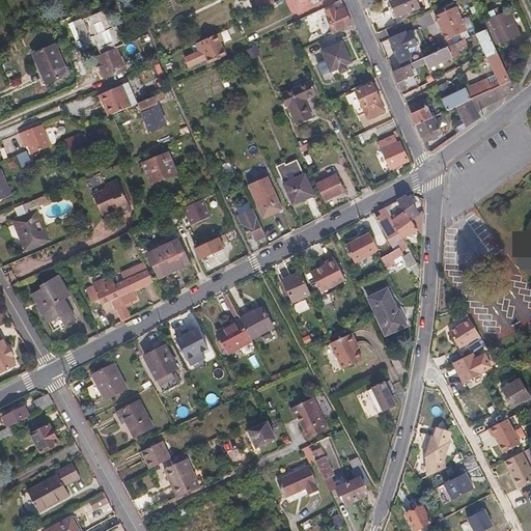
[(274,3),(272,0),(253,0),(259,10),(274,3)]
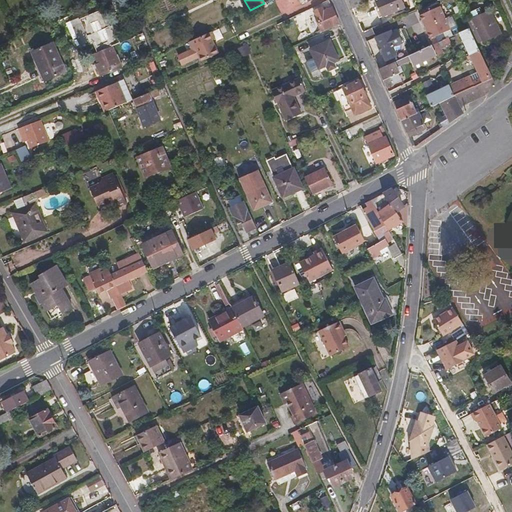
[(365,4),(363,0),(362,0),(350,5),(352,9),(365,4)]
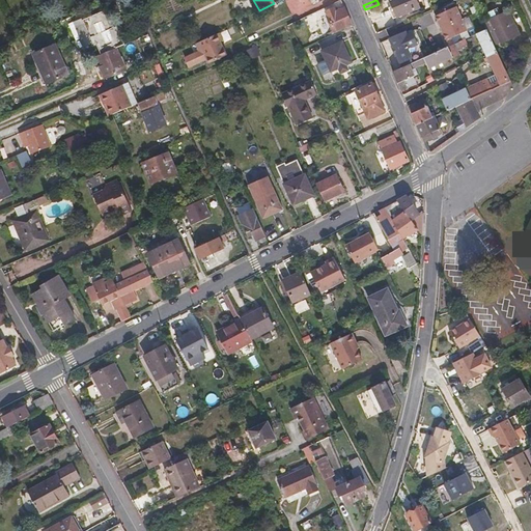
[(420,8),(416,0),(389,0),(397,18),(420,8)]
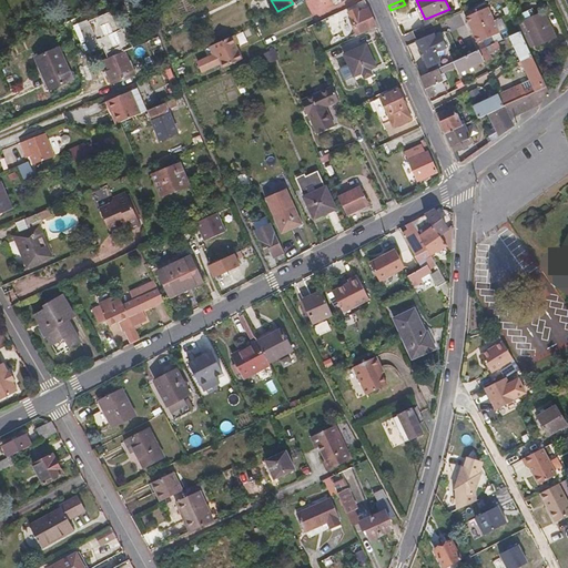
[(109,4),(77,18),(91,50),(99,47),(89,22),(109,13),(110,16),(114,13),(113,9),(111,9),(109,4)]
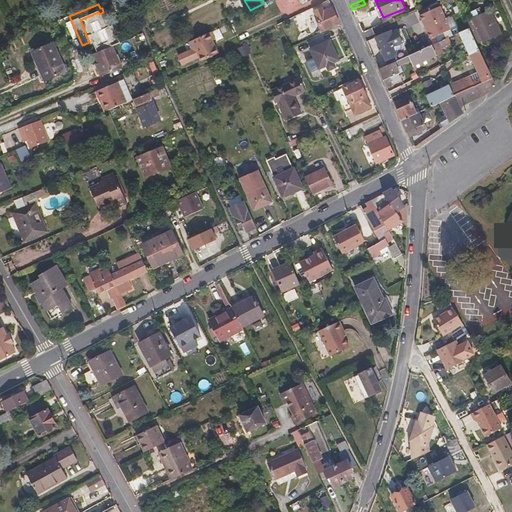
[(314,11),(323,32),(340,24),(332,8),(325,11),(324,7),(314,11)]
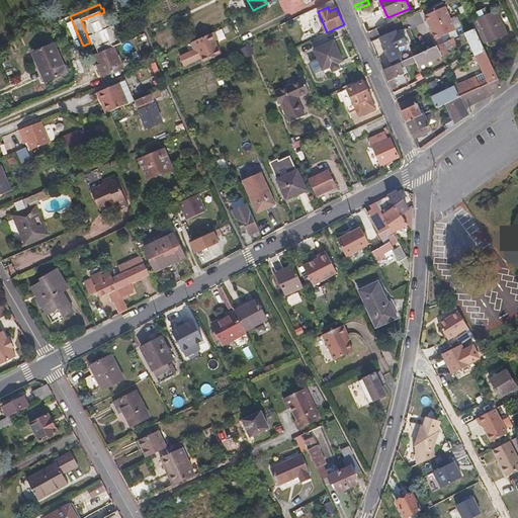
[(455,30),(444,7),(424,16),(435,40),(455,30)]
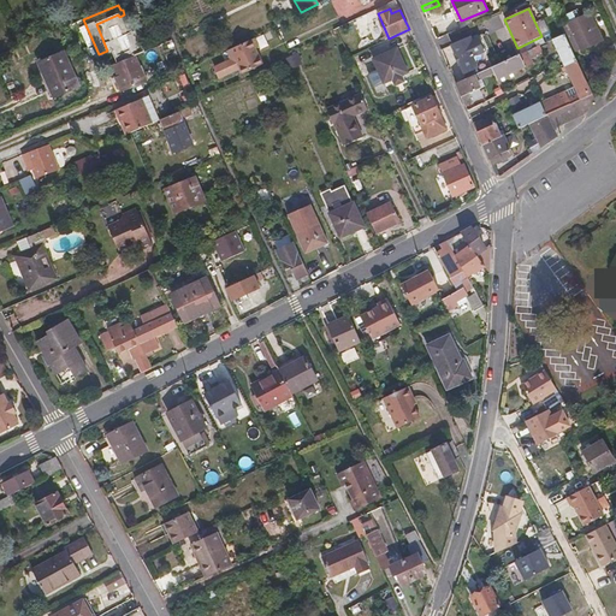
[(591,16),(586,17),(598,42),(603,40),(591,16)]
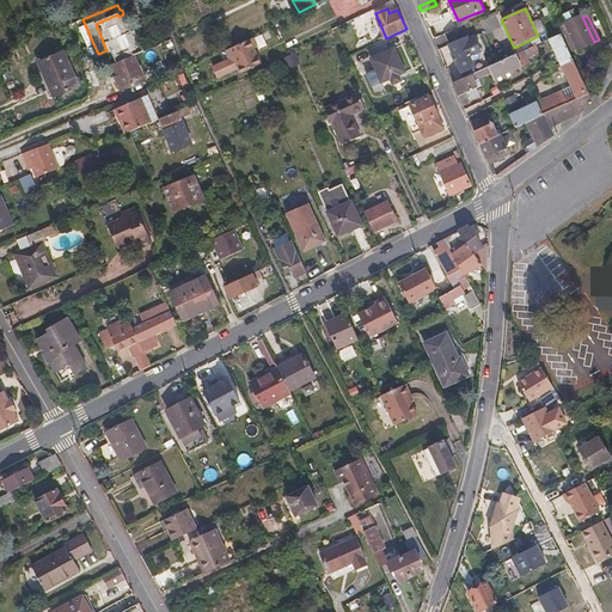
[(557,29),(561,35),(570,54),(594,42),(582,17),(557,29)]
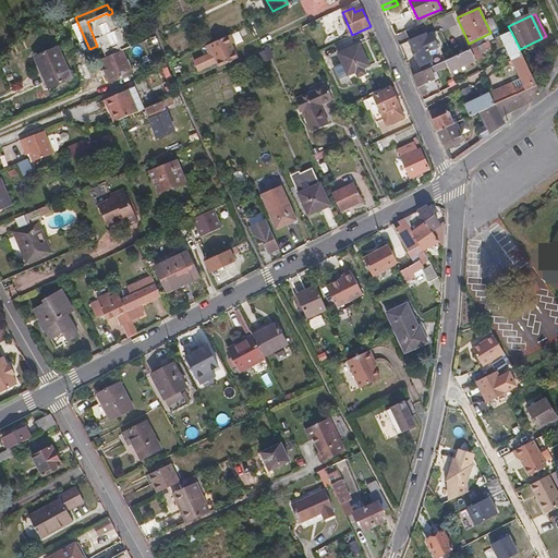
[(428,37),(423,24),(405,31),(421,65),(435,60),(433,53),(431,55),(428,50),(439,45),(434,35),(428,37)]
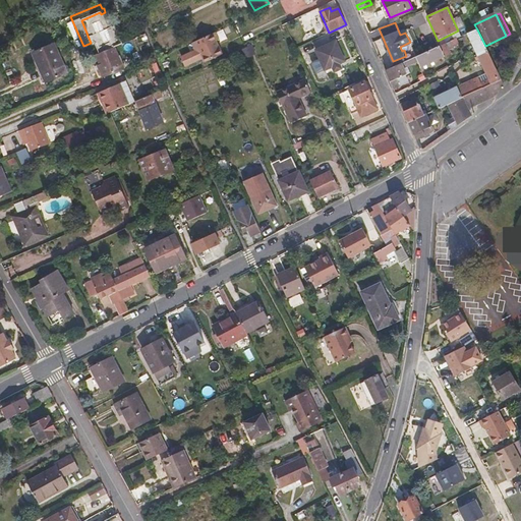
[(485,46),(477,30),(467,34),(477,56),(487,52),(485,46)]
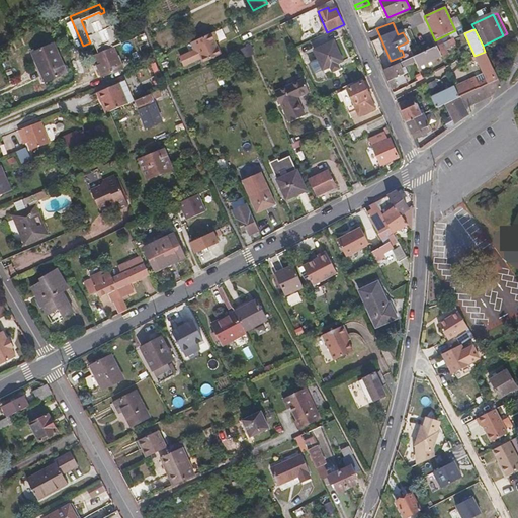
[(151,50),(145,32),(136,36),(142,53),(151,50)]
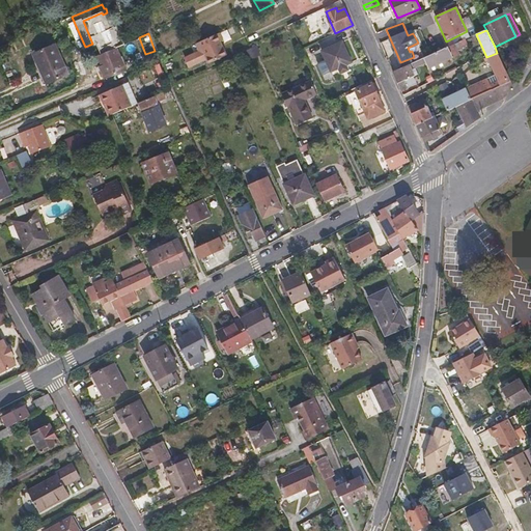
[(225,56),(215,33),(199,42),(203,50),(207,58),(210,63),(225,56)]
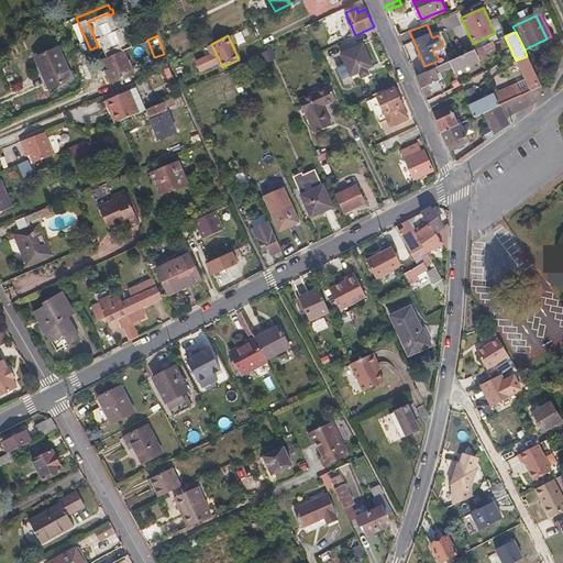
[(364,43),(340,53),(344,64),(338,67),(344,85),(353,80),(352,77),(375,66),(364,43)]
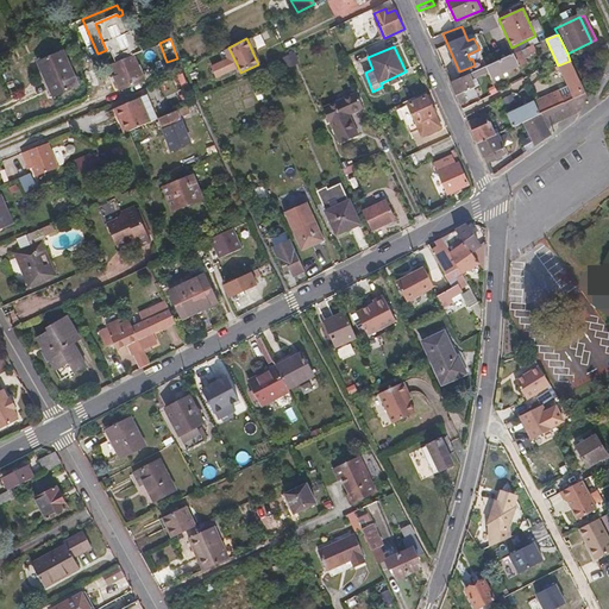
[(484,62),(485,67),(510,56),(507,50),(484,62)]
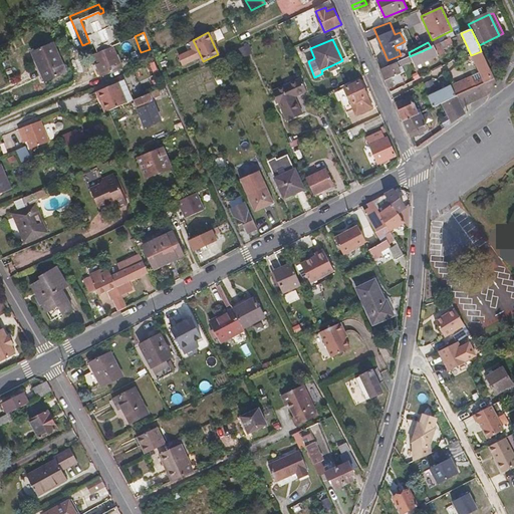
[(44,79),(65,70),(53,43),(32,52),(44,79)]
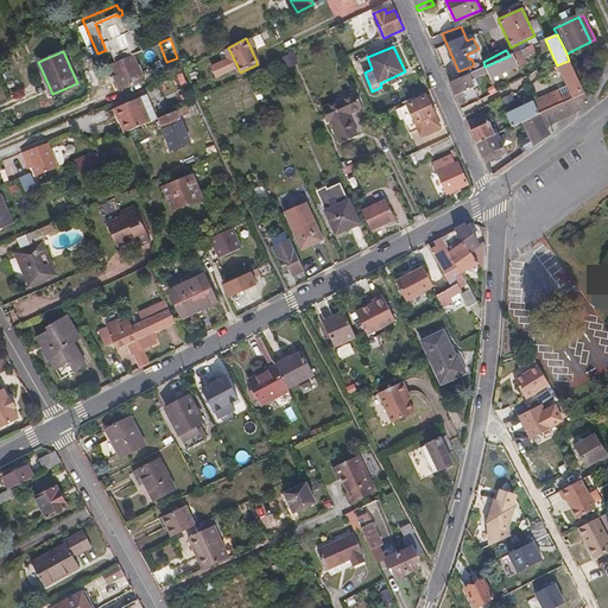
[(510,56),(485,67),(488,73),(491,78),(512,69),(525,63),(519,51),(510,56)]
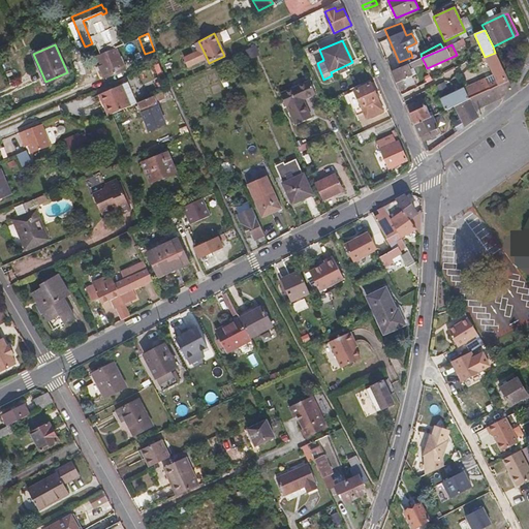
[(255,45),(242,52),(247,61),(260,55),(255,45)]
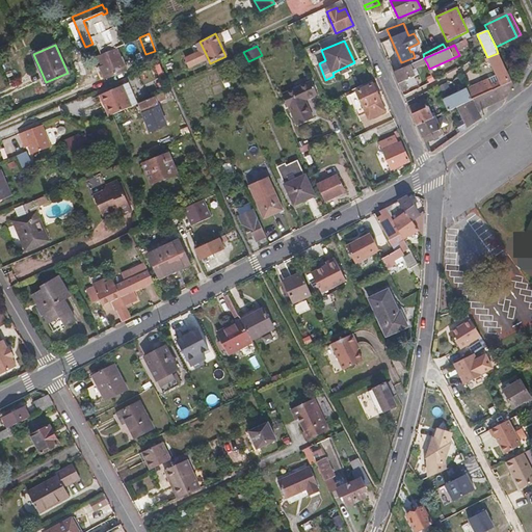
[(116,49),(99,56),(102,64),(104,69),(101,70),(105,79),(126,71),(116,49)]
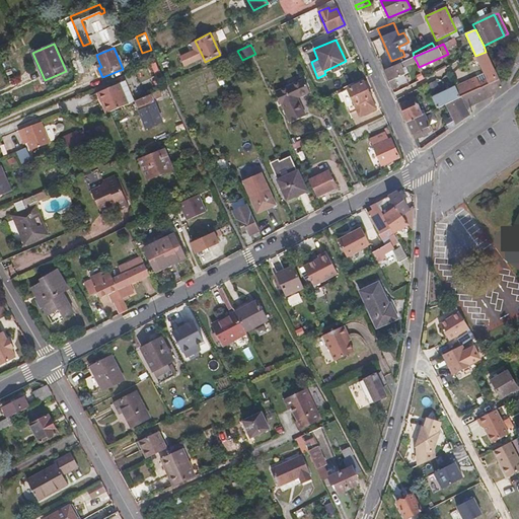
[(203,57),(199,49),(181,57),(184,65),(203,57)]
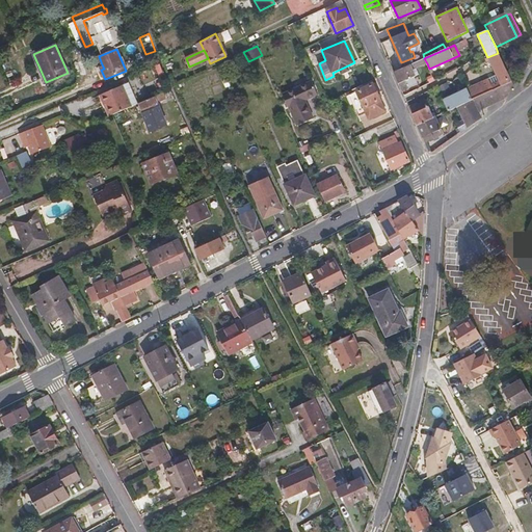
[(236,51),(235,50),(229,53),(232,61),(239,58),(236,51)]
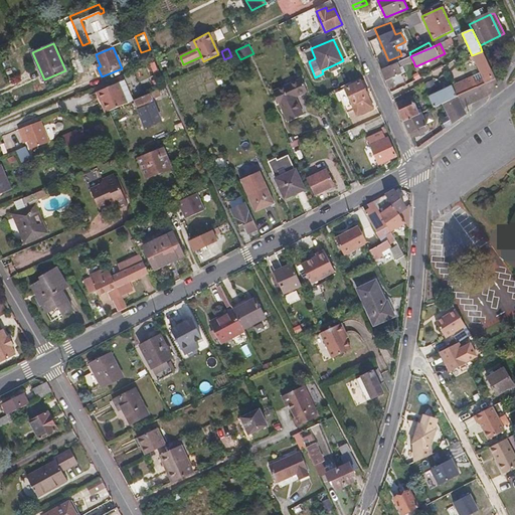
[(496,78),(482,51),(472,55),(470,56),(472,59),(475,58),(482,72),(483,73),(475,77),(474,75),(465,79),(470,91),(496,78)]
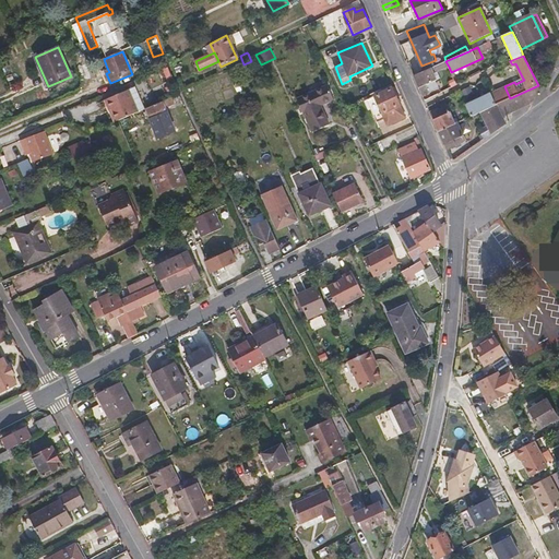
[(438,72),(449,67),(445,61),(424,71),(414,75),(423,96),(429,94),(427,90),(426,85),(437,81),(440,79),(438,72)]
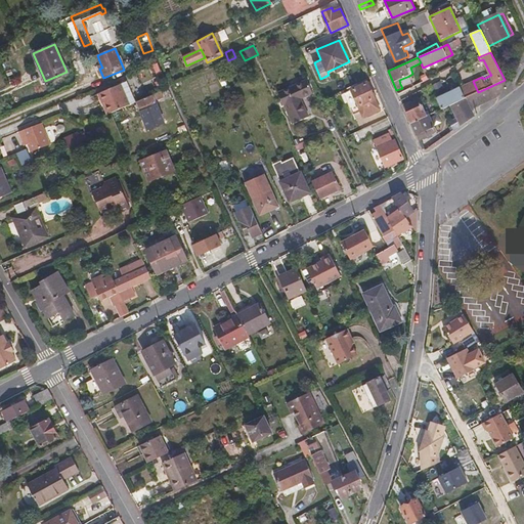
[(443,63),(441,59),(423,68),(425,73),(443,63)]
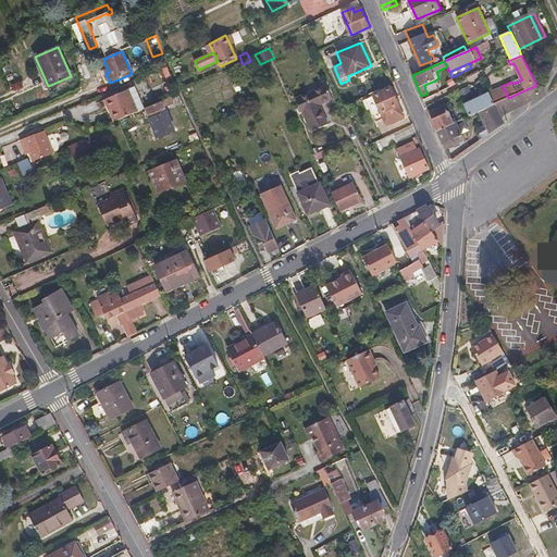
[(412,75),(422,71),(420,66),(410,70),(412,75)]
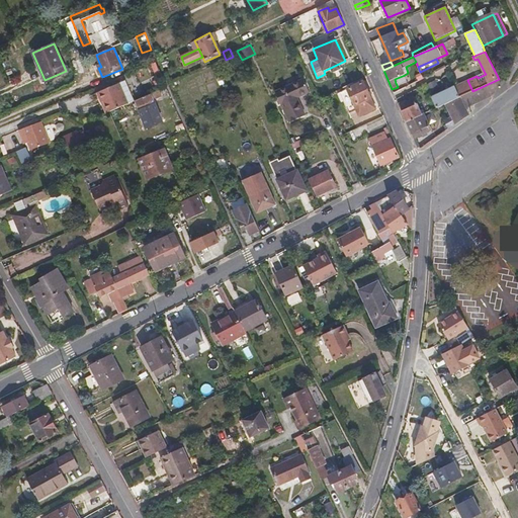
[(67,73),(66,71),(45,80),(46,82),(67,73)]
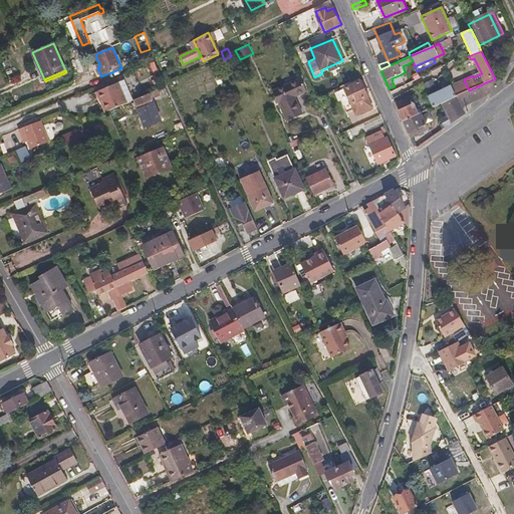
[(403,77),(402,74),(392,78),(393,82),(403,77)]
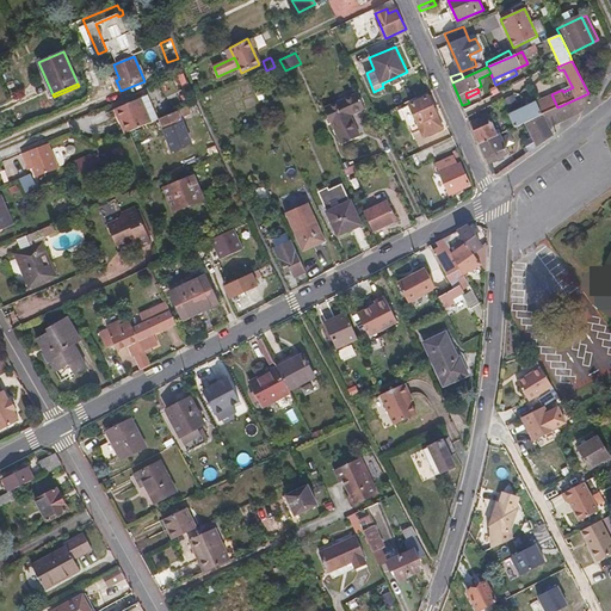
[(357,92),(323,106),(341,144),(360,135),(352,115),(365,109),(357,92)]
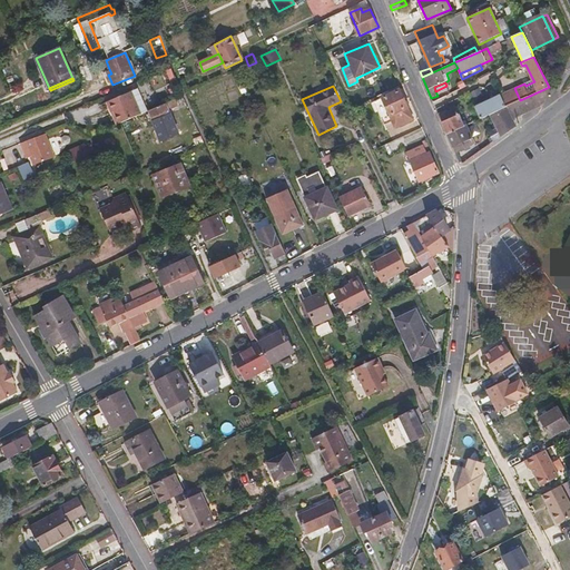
[(505,107),(490,115),(498,133),(489,137),(493,145),(517,127),(512,120),(541,107),(550,90),(549,87),(520,100),(505,107)]
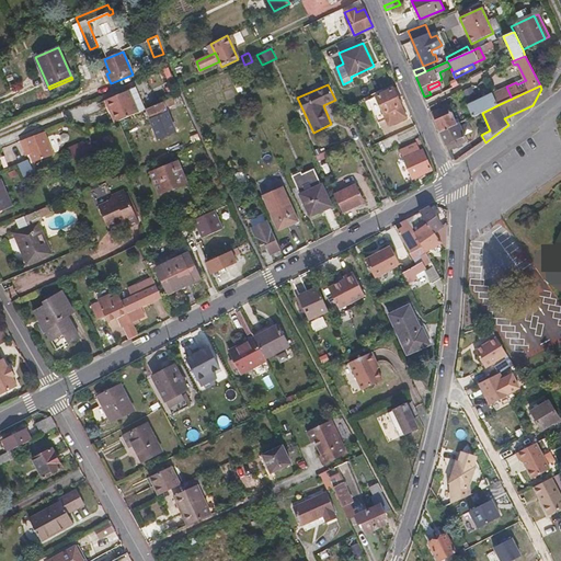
[(492,94),(497,105),(512,99),(506,87),(493,93),(492,94)]
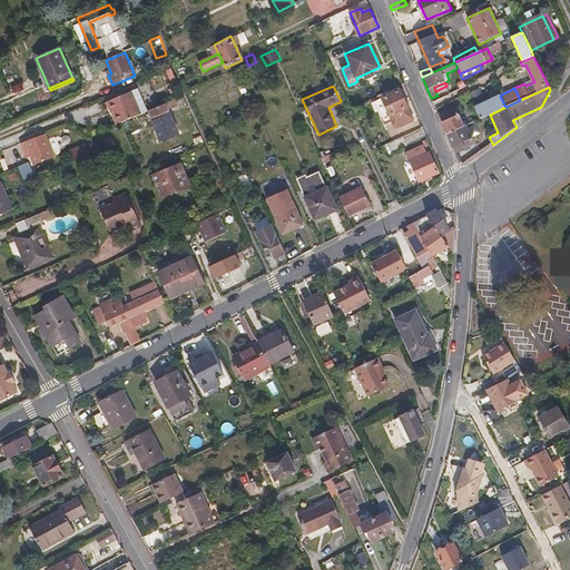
[(111,100),(116,111),(119,109),(124,121),(133,118),(151,109),(146,96),(139,99),(136,89),(111,100)]
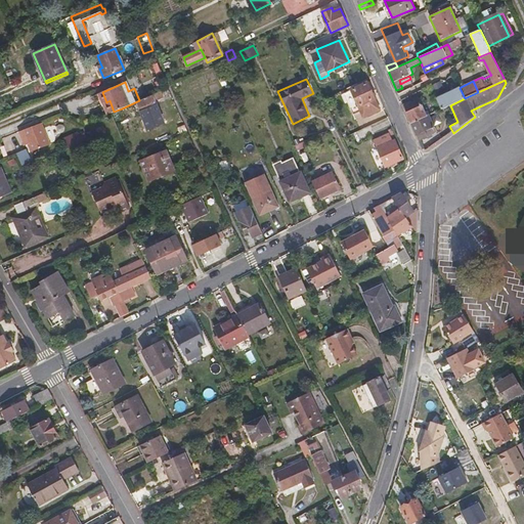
[(368,83),(352,90),(359,105),(364,116),(373,113),(373,114),(381,110),(368,83)]
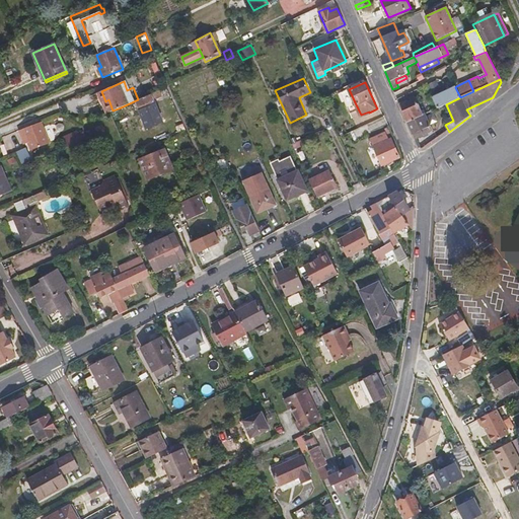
[(438,108),(446,104),(460,97),(455,87),(433,97),(438,108)]
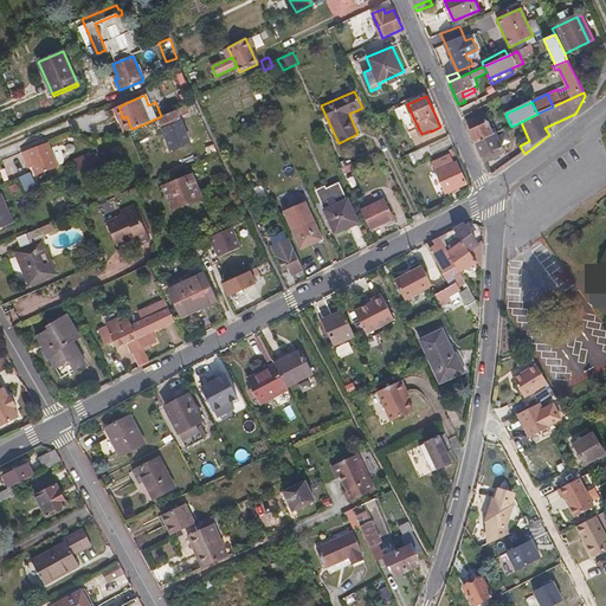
[(416,122),(407,104),(395,110),(399,120),(401,118),(405,127),(416,122)]
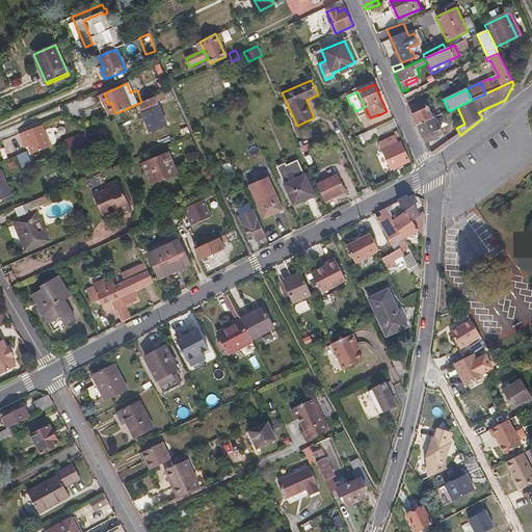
[(141,102),(124,110),(128,120),(145,111),(158,106),(157,103),(162,101),(166,99),(164,92),(141,102)]
